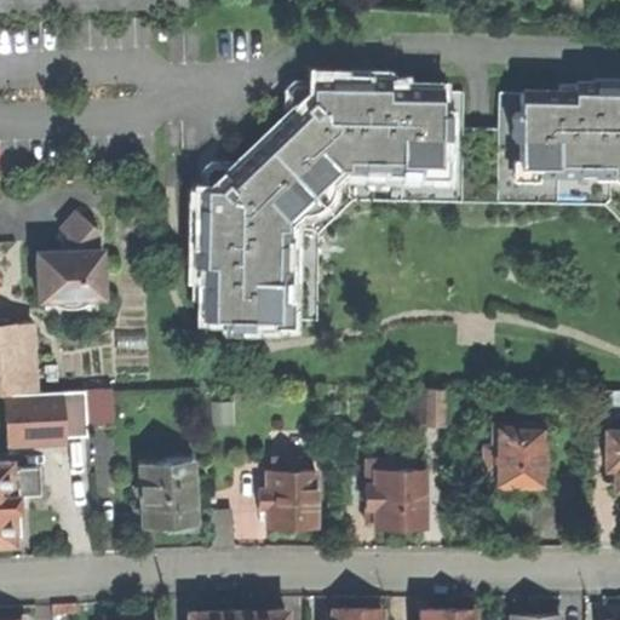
[(0,0),(0,12),(187,5),(187,0),(0,0)]
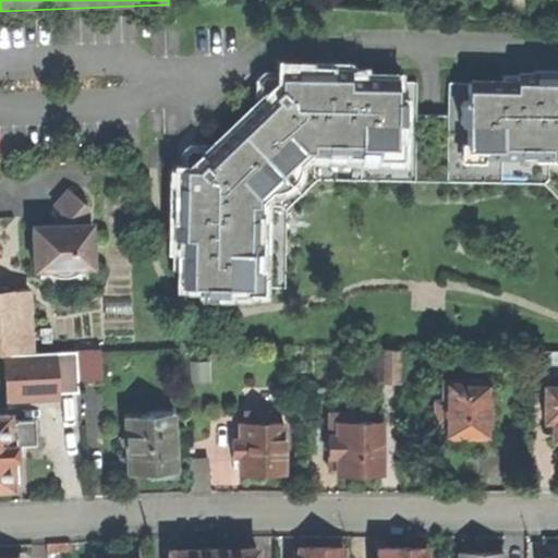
[(226,286),(251,286),(251,270),(254,270),(255,204),(256,204),(257,194),(303,149),(314,149),(315,148),(379,148),(380,146),(396,146),(396,122),(403,122),(403,101),(397,101),(397,82),(348,81),(348,71),(330,71),(330,79),(319,79),(319,71),(281,71),(280,77),(270,77),(265,82),(261,85),(261,107),(217,149),(195,149),(190,155),(186,158),(186,168),(179,168),(178,206),(186,207),(186,218),(179,218),(179,238),(186,238),(186,284),(205,284),(205,292),(226,292),(226,286)]
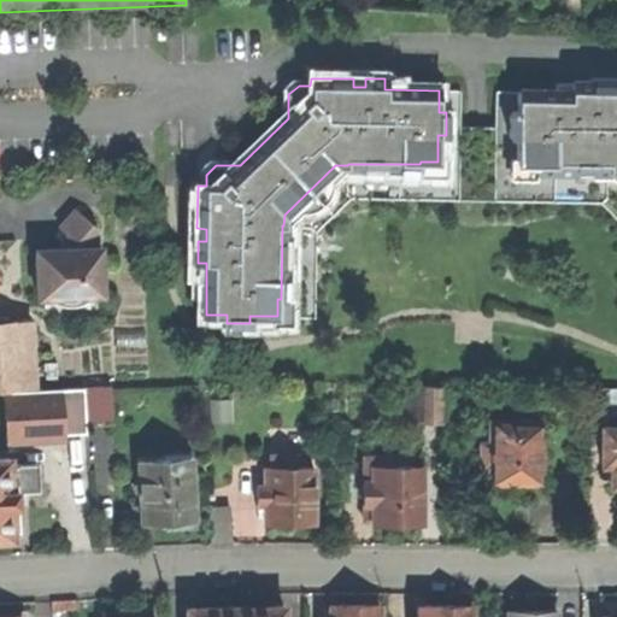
[(509,112),(510,135),(517,136),(517,163),(534,163),(534,168),(605,168),(605,170),(616,169),(616,83),(604,83),(604,98),(592,99),(592,83),(573,83),(573,92),(517,92),(517,112),(509,112)]
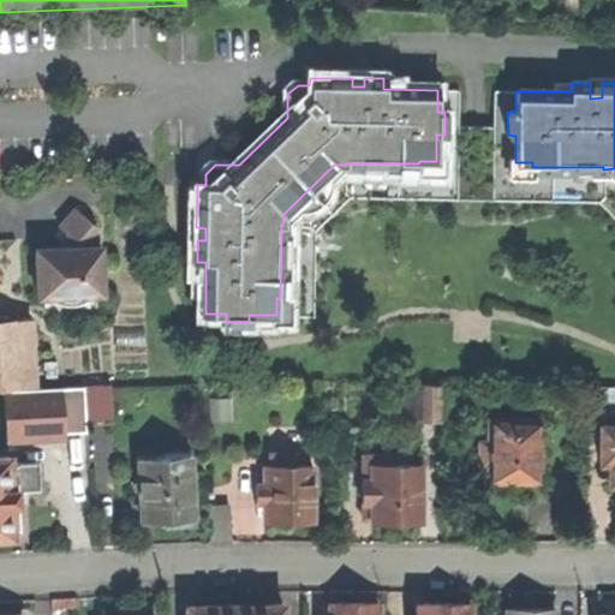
[(70,248),(36,248),(36,296),(101,296),(100,246),(97,246),(96,228),(75,208),(58,226),(76,243),(72,245),(70,248)]
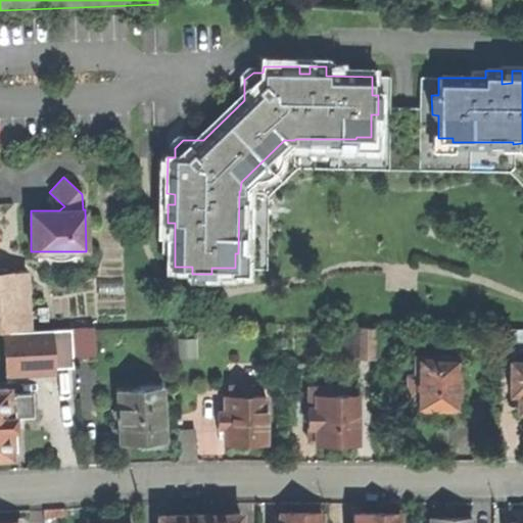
[(0,329),(15,329),(15,298),(25,298),(24,273),(0,273),(0,329)]
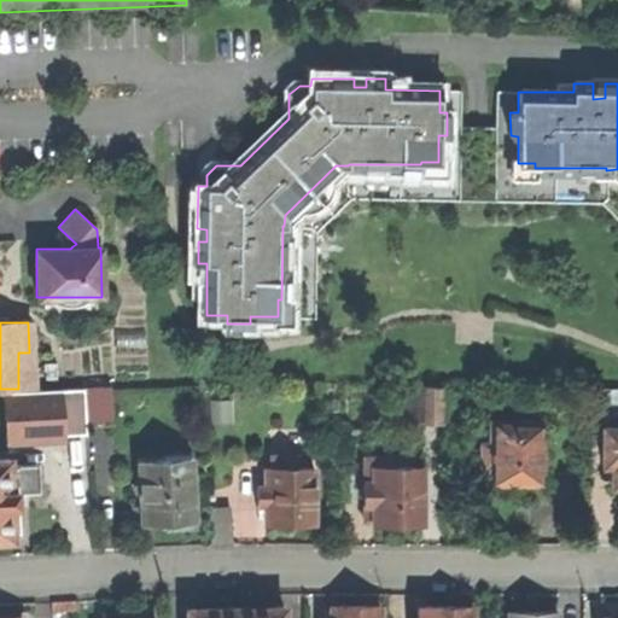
[(87,424),(112,423),(111,391),(111,386),(85,388),(87,424)]
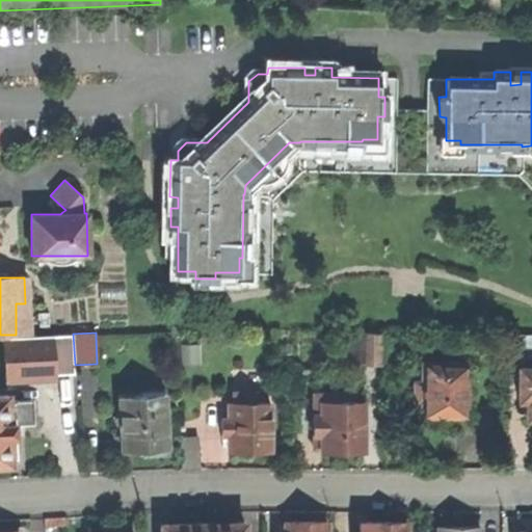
[(364,363),(381,363),(381,333),(364,333),(364,363)]
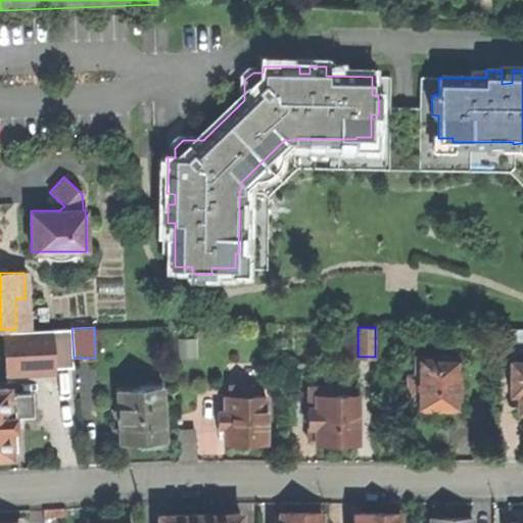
[(5,371),(75,367),(72,328),(3,333),(5,371)]
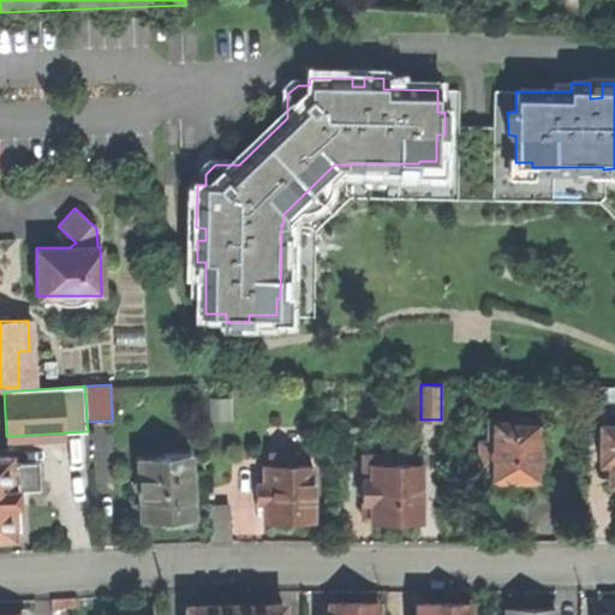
[(538,482),(538,421),(487,419),(487,441),(478,441),(477,464),(487,464),(487,482),(507,482),(538,482)]
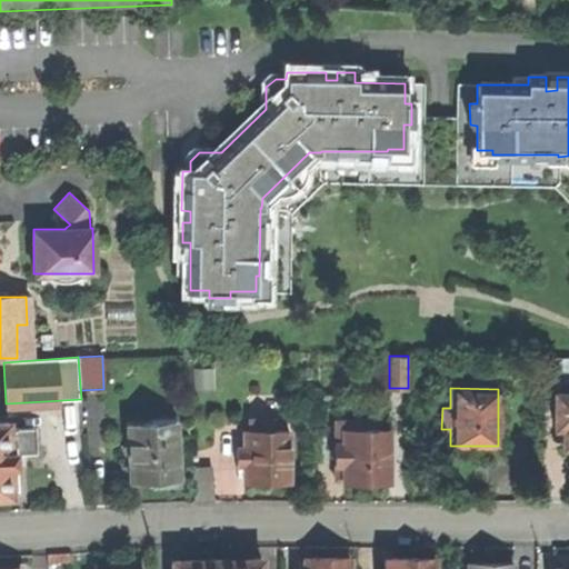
[(568,392),(558,393),(553,393),(555,429),(563,429),(563,448),(568,448),(568,392)]
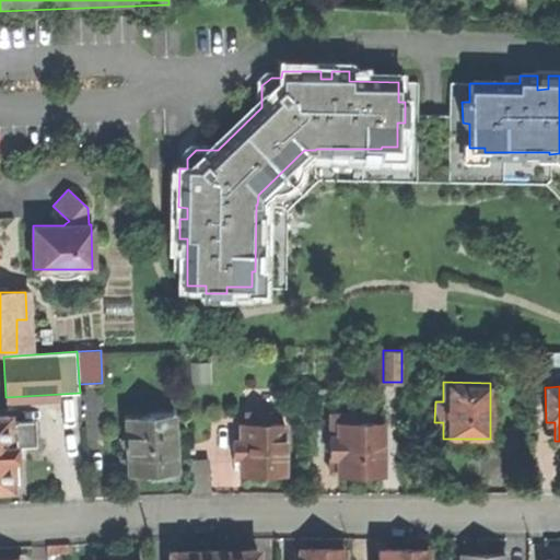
[(255,475),(283,476),(283,424),(258,424),(259,413),(245,413),(244,424),(240,424),(240,442),(232,442),(232,462),(241,462),(241,475),(255,475)]
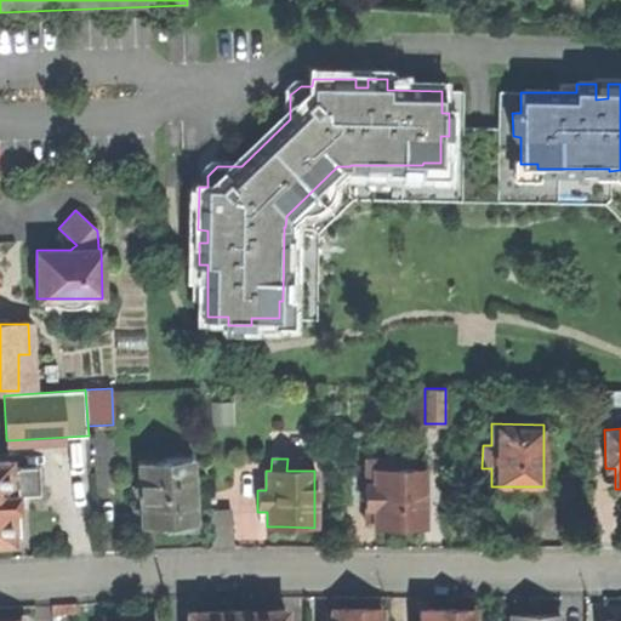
[(422,527),(422,469),(397,469),(397,459),(363,459),(363,510),(374,510),(374,525),(374,527),(391,527),(422,527)]
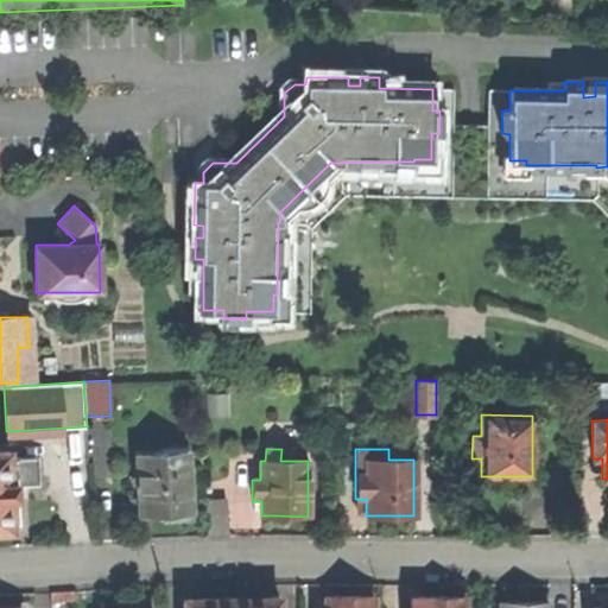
[(10,458),(10,454),(0,454),(0,533),(12,533),(12,502),(18,502),(19,496),(17,494),(17,486),(39,485),(38,458),(10,458)]
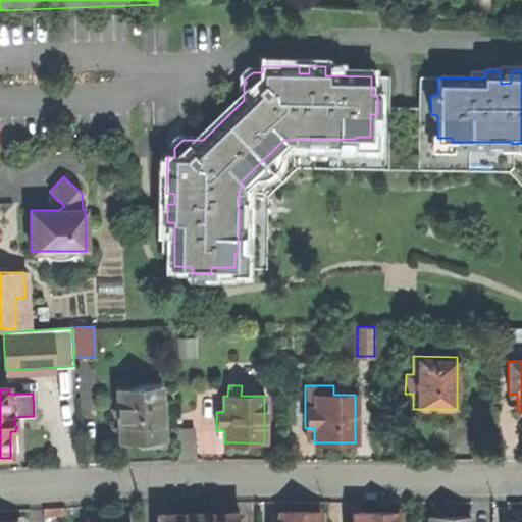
[(150,449),(163,448),(162,390),(119,392),(121,444),(141,442),(141,449),(150,449)]
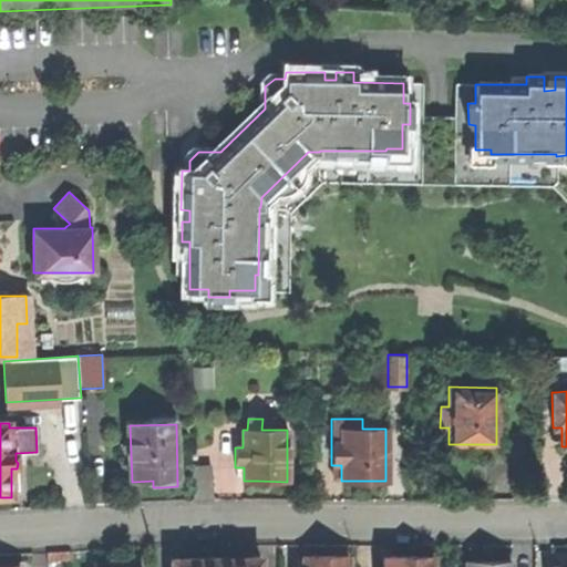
[(331,480),(341,480),(341,465),(331,465),(331,480)]
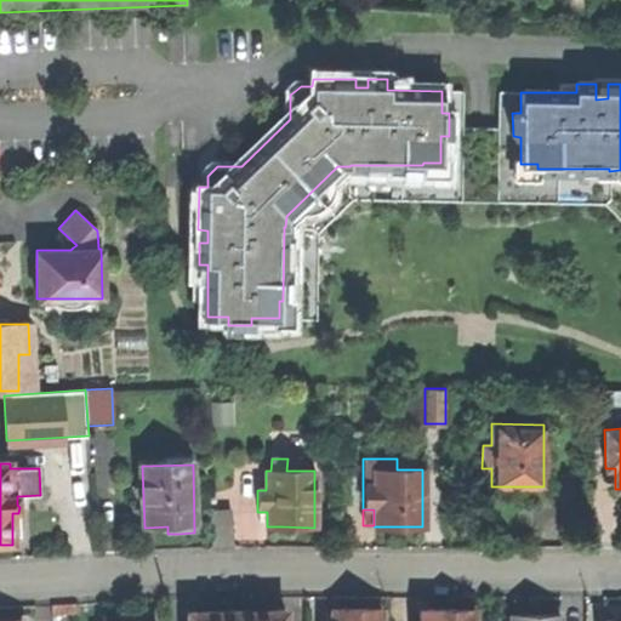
[(231,511),(209,511),(211,546),(232,546),(231,511)]
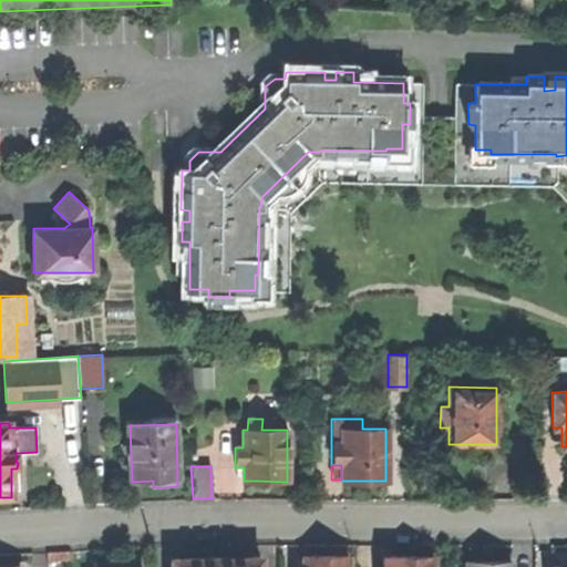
[(68,560),(70,560),(70,552),(47,553),(47,560),(68,560)]
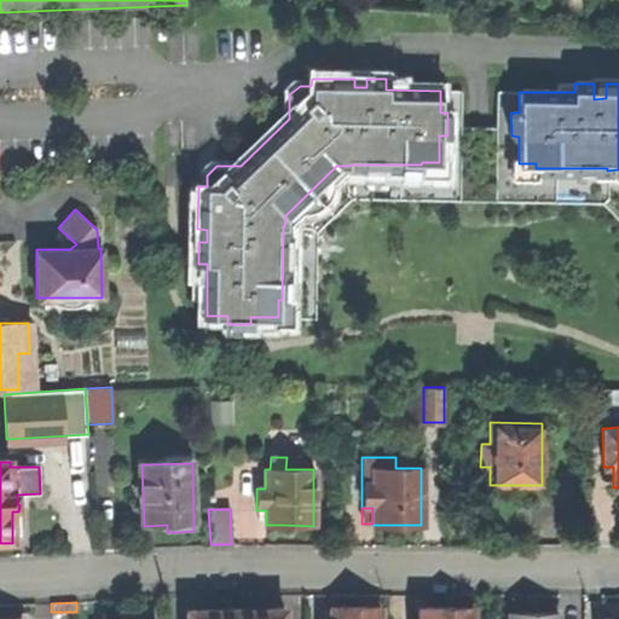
[(333,618),(380,618),(381,606),(348,606),(333,606),(333,618)]
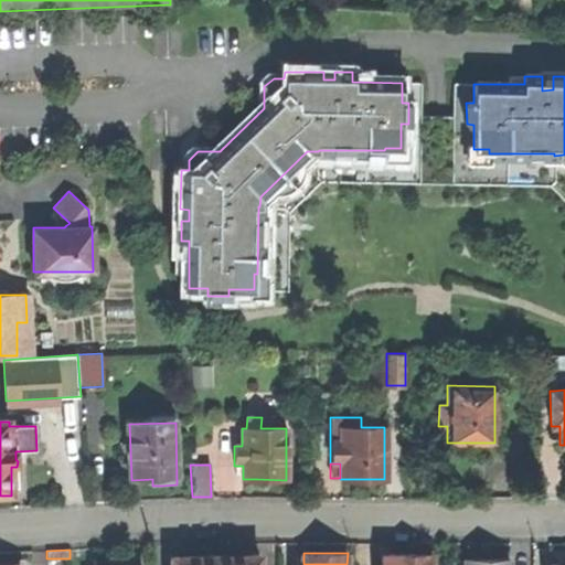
[(380,564),(433,564),(433,553),(398,553),(381,553),(380,564)]
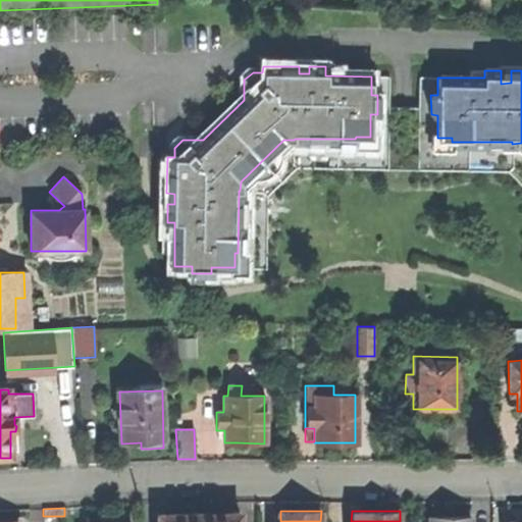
[(239,521),(239,513),(221,513),(183,513),(158,514),(158,521),(239,521)]
